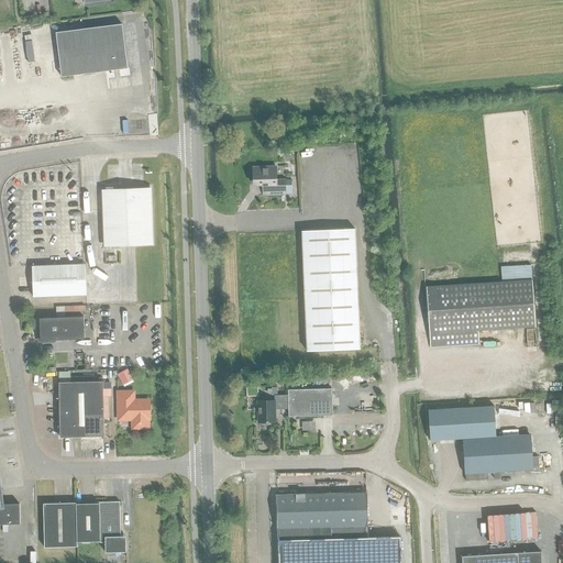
[(56,32),(62,77),(128,68),(122,24),(56,32)]
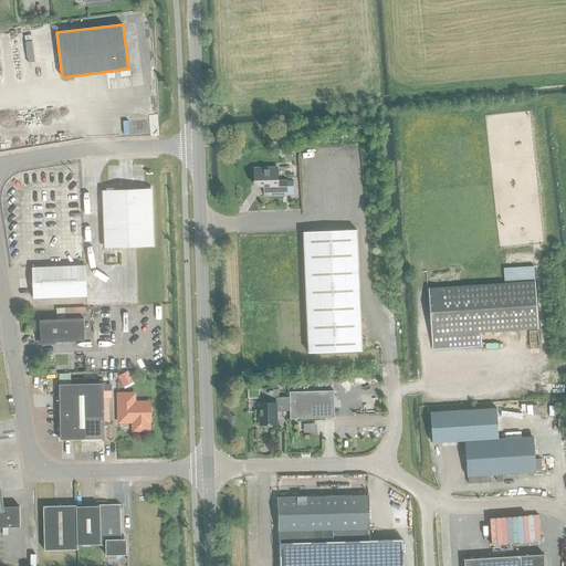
[(255,168),(257,186),(269,186),(269,196),(293,195),(293,180),(276,181),(276,167),(255,168)]
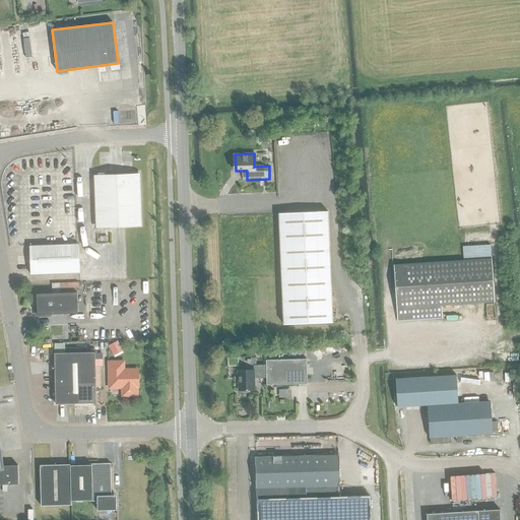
[(137,175),(111,176),(94,176),(96,226),(139,224),(137,175)]
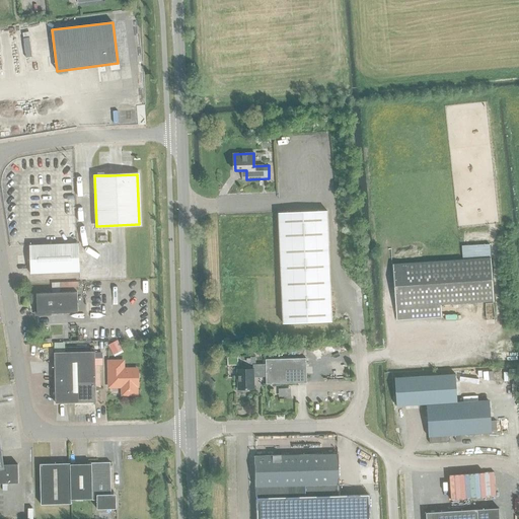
[(326,211),(278,213),(283,323),(331,321),(326,211)]
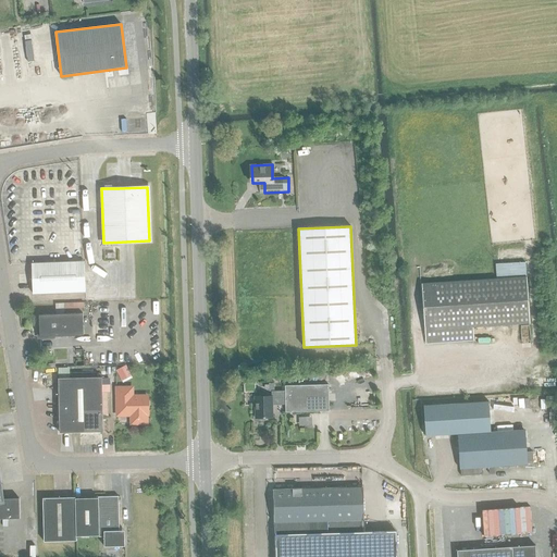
[(85,292),(84,261),(32,263),(33,294),(38,293),(85,292)]
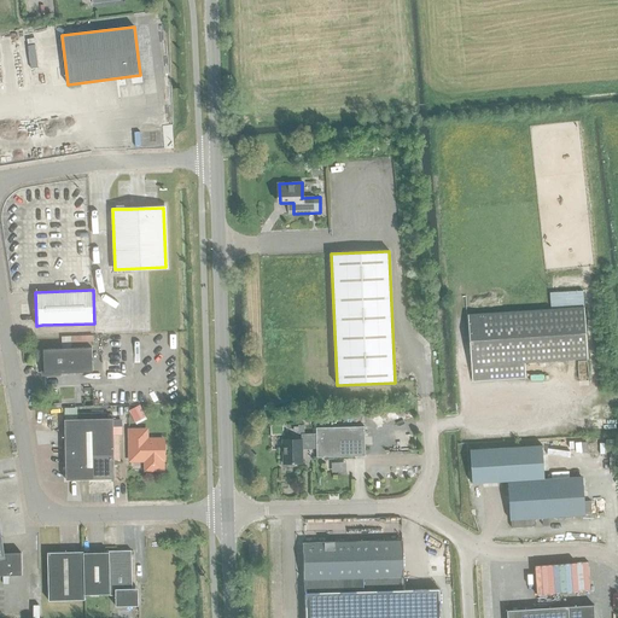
[(558,292),(559,310),(584,308),(583,291),(558,292)]
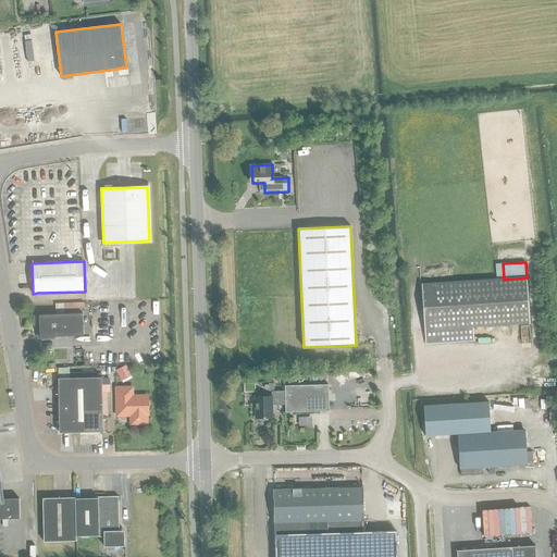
[(495,280),(421,284),(425,344),(474,342),(473,327),(530,324),(527,277),(504,280),(495,280)]
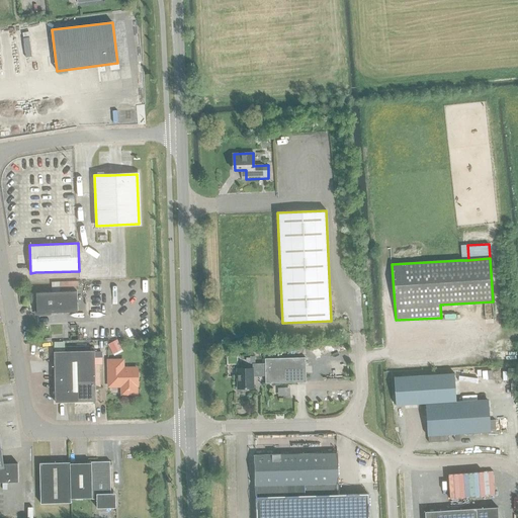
[(77,312),(77,290),(35,292),(36,313),(37,313),(77,312)]
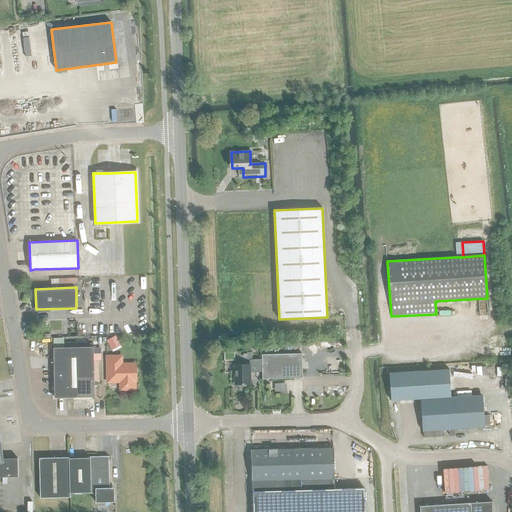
[(121,346),(116,336),(107,340),(112,350),(121,346)]
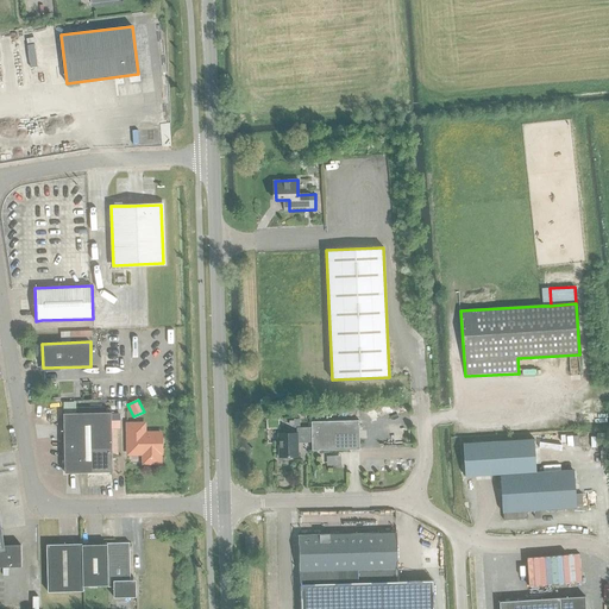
[(67,472),(77,472),(86,472),(112,472),(112,454),(111,412),(63,413),(63,426),(64,437),(64,472),(67,472)]
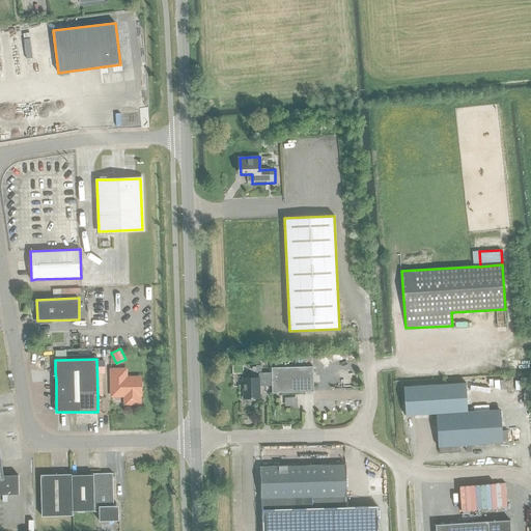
[(243,365),(231,366),(232,374),(244,373),(243,365)]
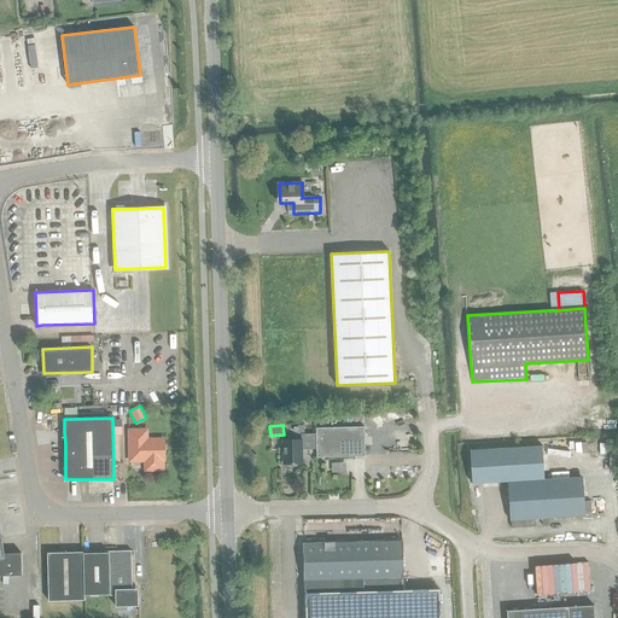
[(302,449),(316,448),(316,456),(365,455),(363,426),(315,427),(315,433),(301,433),(301,439),(281,439),(283,464),(302,464),(302,449)]
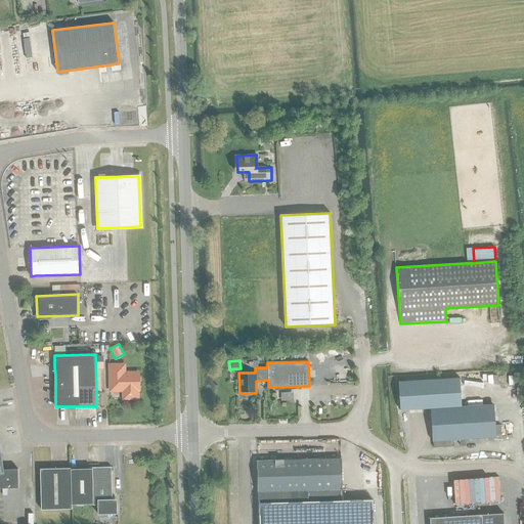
[(110,364),(110,390),(123,390),(123,398),(137,398),(137,390),(138,390),(138,373),(124,373),(124,364),(110,364)]
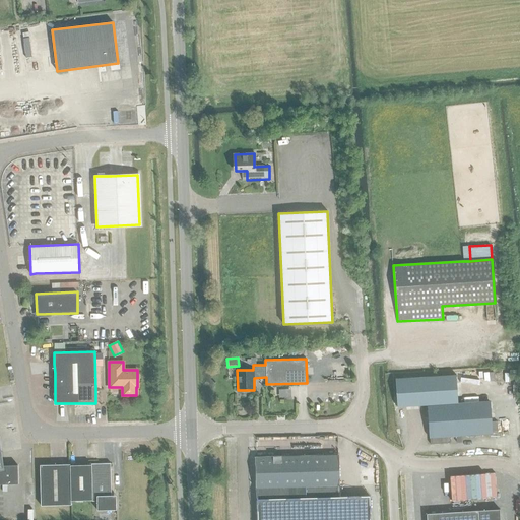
[(458,403),(456,375),(395,379),(397,407),(428,405),(458,403)]
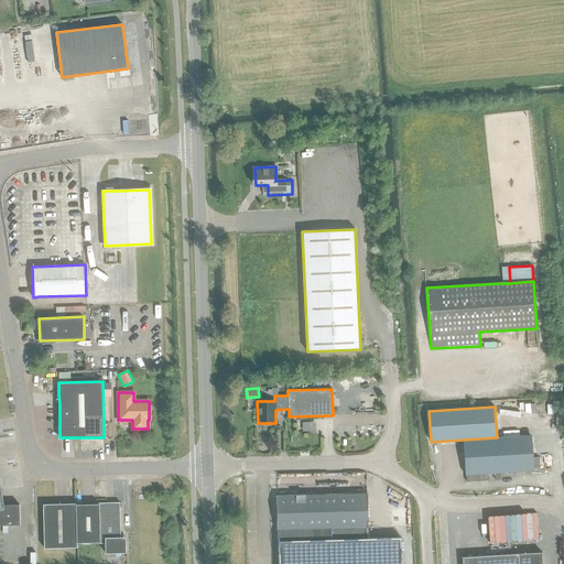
[(531,435),(497,437),(464,440),(466,481),(488,480),(487,473),(533,469),(531,435)]
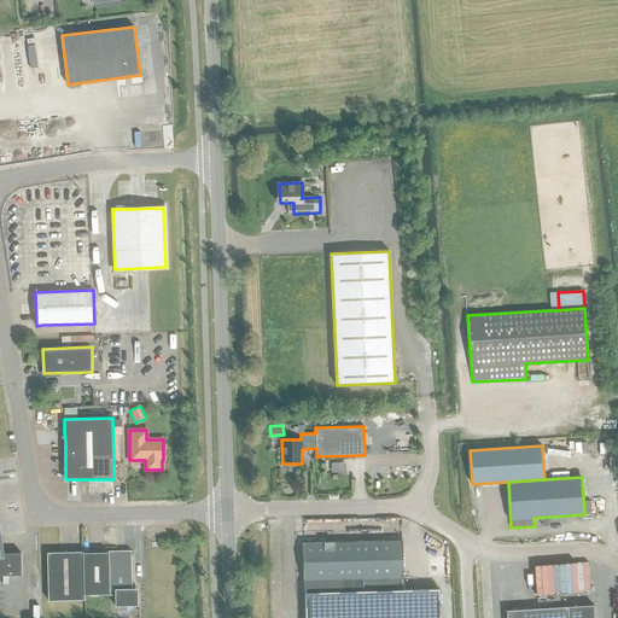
[(0,575),(22,575),(21,553),(4,553),(1,538),(0,529),(0,575)]
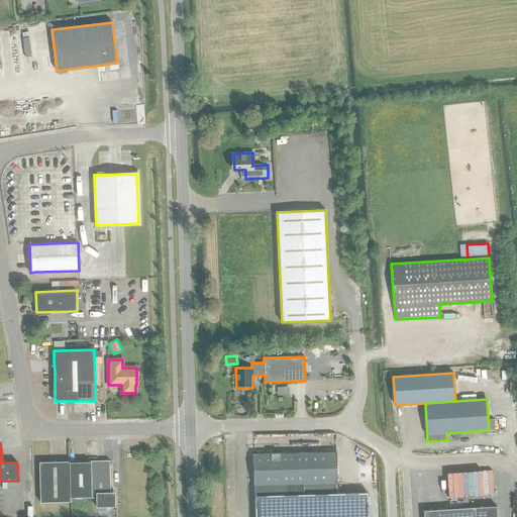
[(367,516),(367,493),(336,494),(335,452),(254,454),(254,467),(255,516),(367,516)]
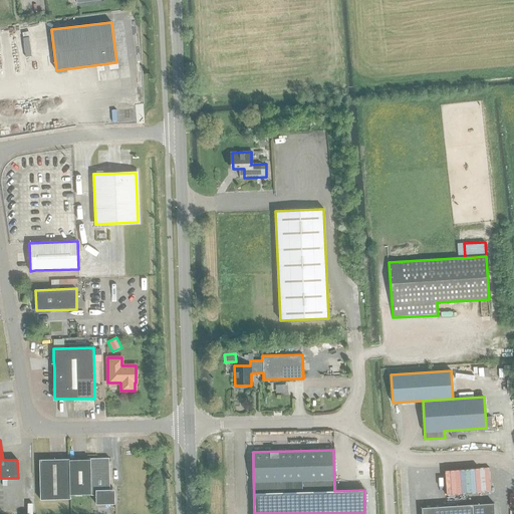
[(95,458),(90,458),(90,459),(90,494),(90,495),(95,495),(95,504),(114,503),(114,494),(114,489),(109,489),(108,458),(102,458),(96,458),(95,458)]
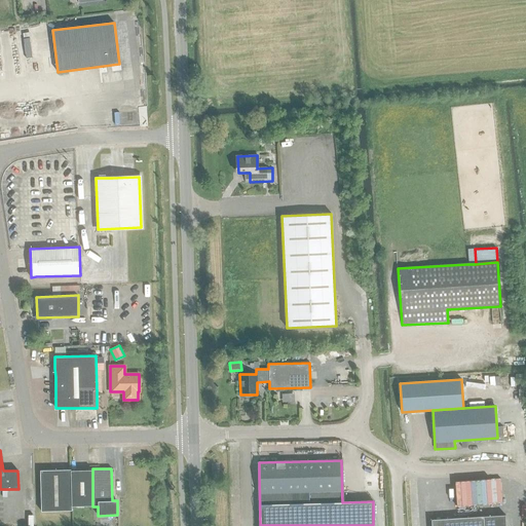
[(72,511),(72,505),(71,471),(71,470),(68,470),(50,470),(40,470),(41,511),(72,511)]
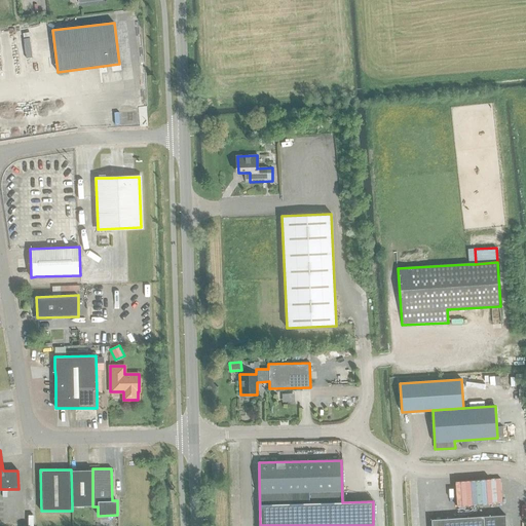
[(78,470),(71,471),(72,505),(78,505),(92,505),(92,470),(88,470),(78,470)]
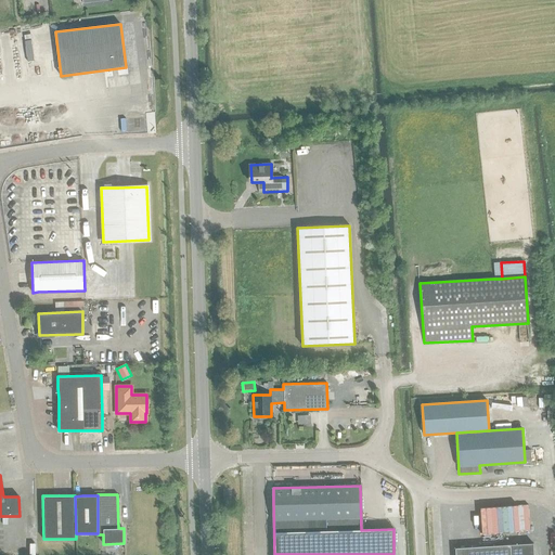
[(485,534),(511,533),(511,524),(516,524),(516,511),(485,512),(485,534)]
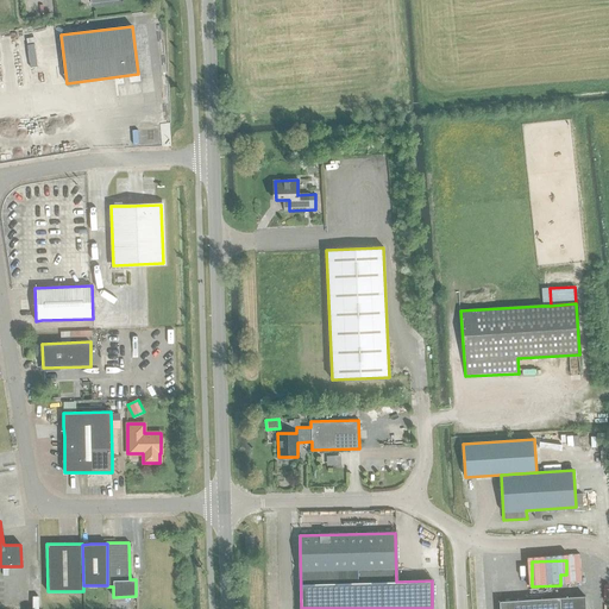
[(498,602),(498,608),(585,608),(584,596),(498,602)]
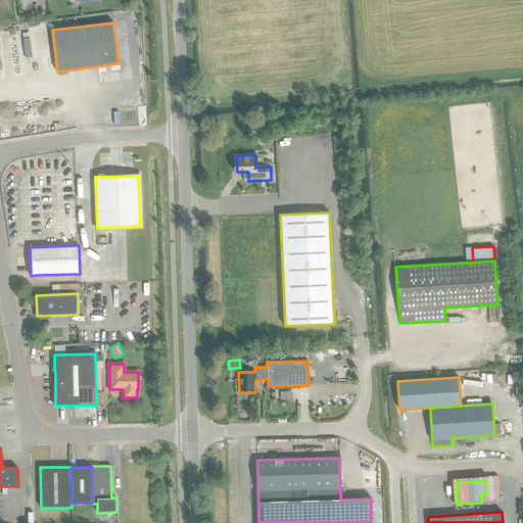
All buildings are outlined.
